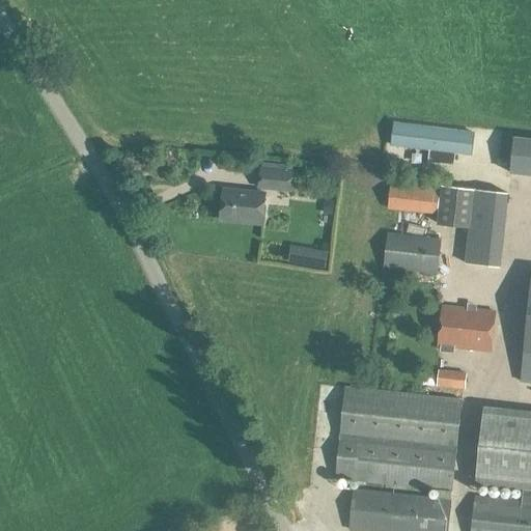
[(475,134),(394,124),(392,145),(430,149),(428,163),(454,166),(456,152),(472,155),(475,134)]
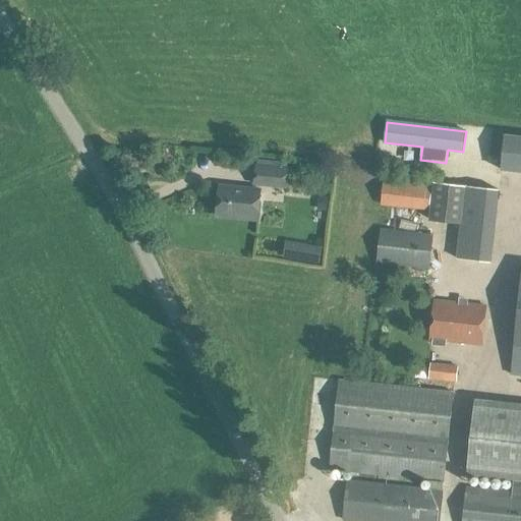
[(249,160),(237,159),(236,167),(249,168),(249,160)]
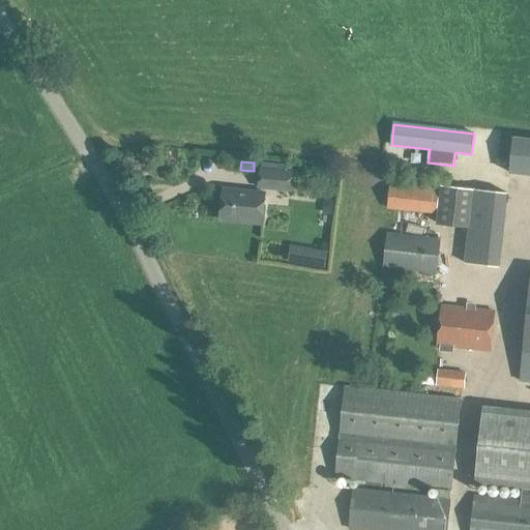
[(292,173),(261,170),(259,188),(290,192),(292,173)]
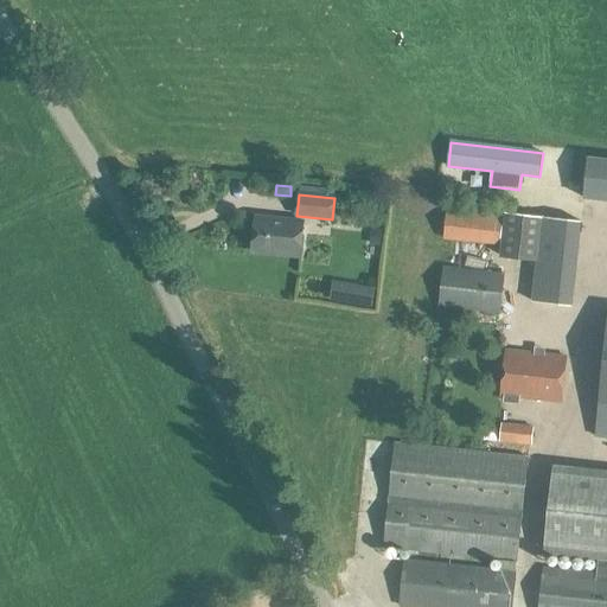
[(505,212),(500,257),(537,261),(542,217),(505,212)]
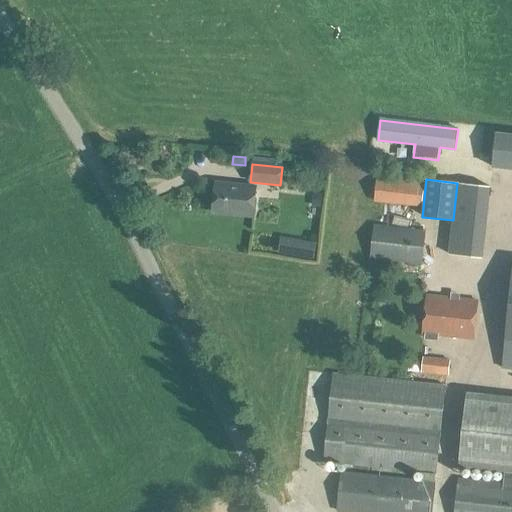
[(424,185),(377,180),(374,203),(421,208),(424,185)]
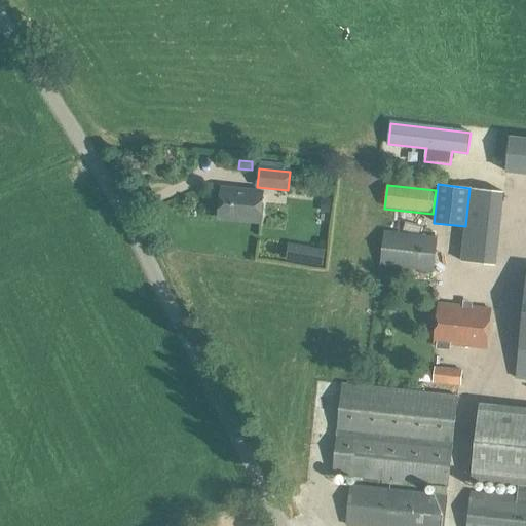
[(219,219),(260,223),(263,192),(222,188),(219,219)]
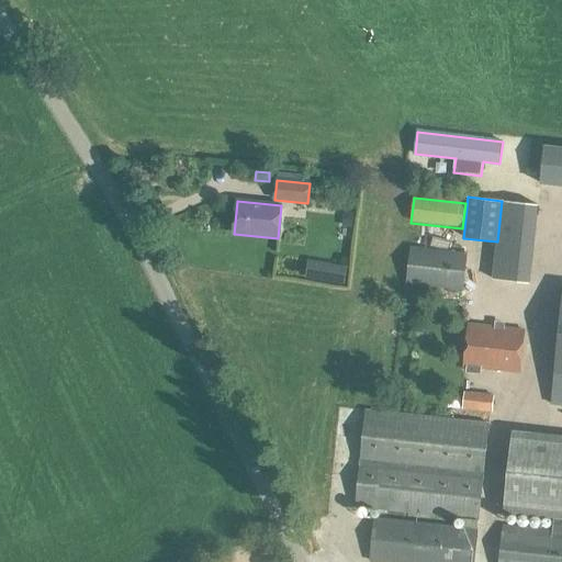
[(463,292),(468,253),(411,246),(406,285),(463,292)]
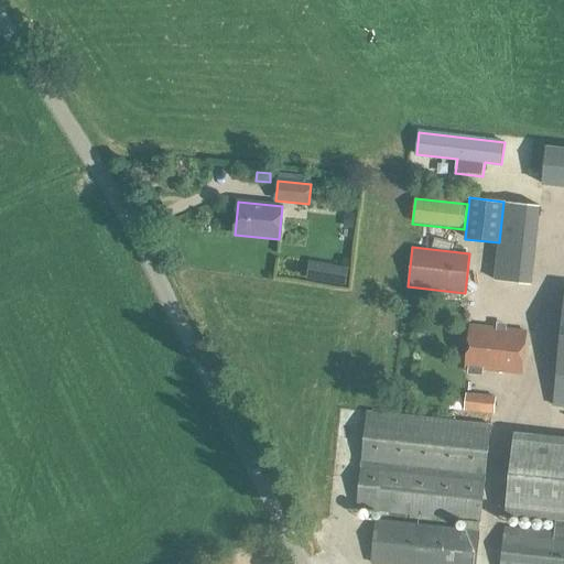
[(346,284),(348,268),(333,266),(329,281),(346,284)]
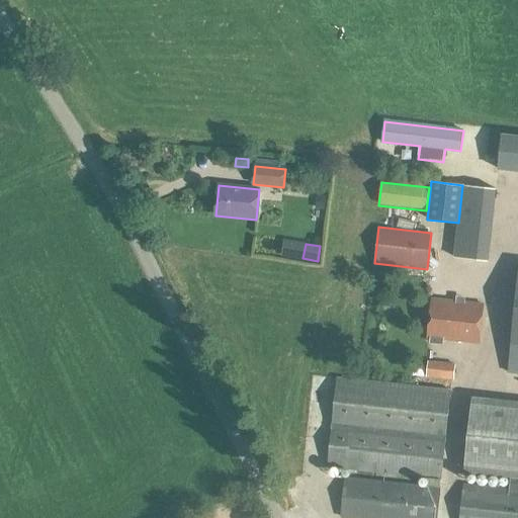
[(517,290),(509,373),(517,373),(517,290)]
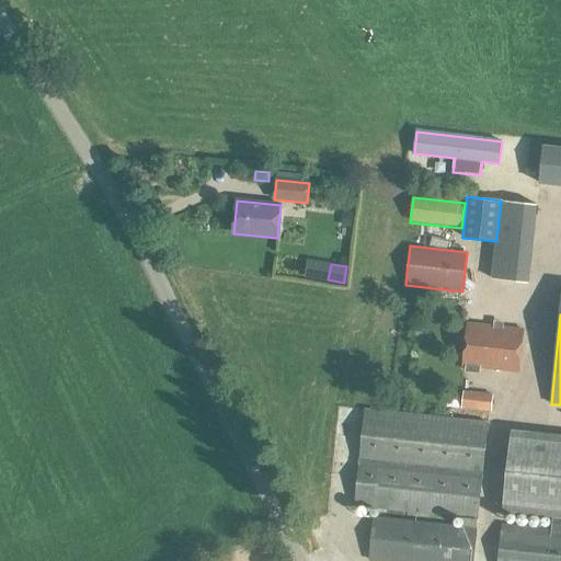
[(462,366),(521,373),(525,330),(468,324),(462,366)]
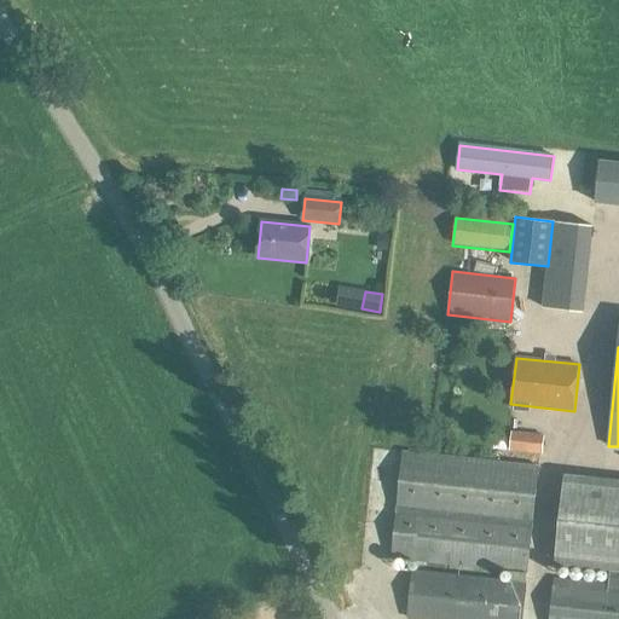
[(543,456),(545,437),(513,433),(510,452),(543,456)]
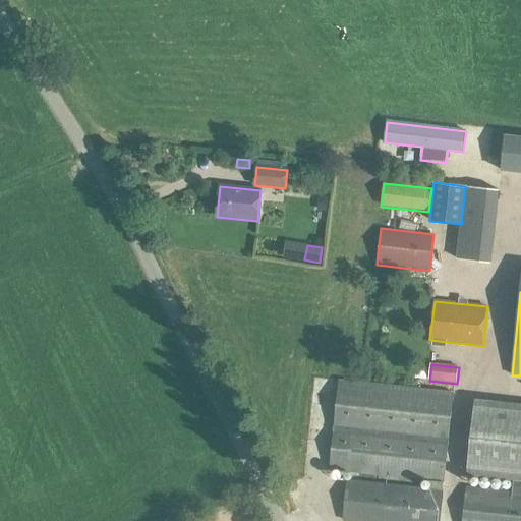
[(342,380),(332,468),(446,481),(455,393),(342,380)]
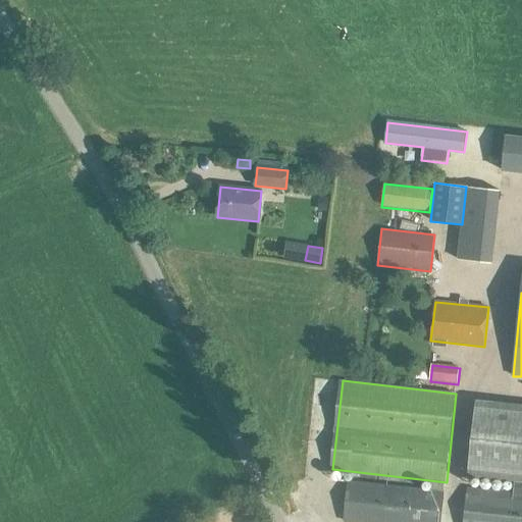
[(521,409),(478,404),(471,473),(521,478),(521,409)]
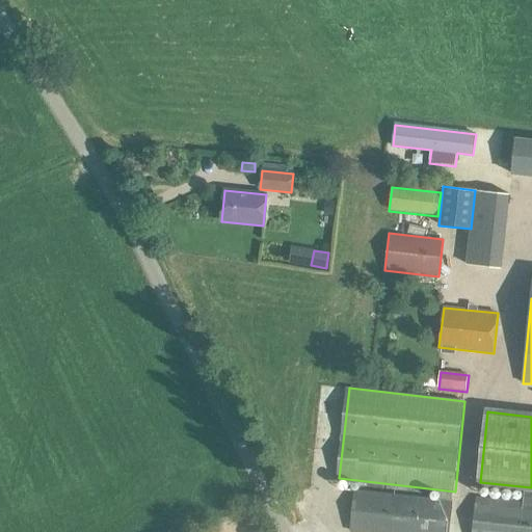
[(450,531),(454,501),(354,490),(349,531),(450,531)]
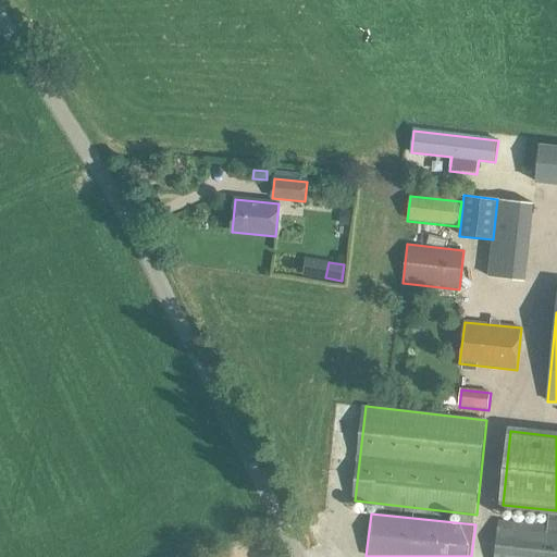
[(556,556),(556,527),(498,521),(494,556),(556,556)]
